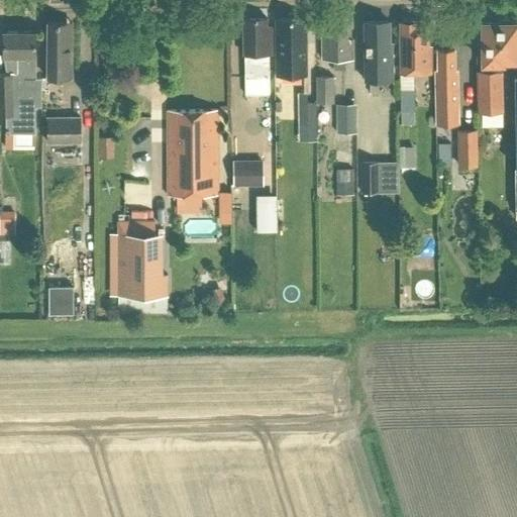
[(269,54),(272,54),(272,27),(267,27),(267,18),(242,18),(243,54),(244,54),(244,78),(269,78),(269,54)]
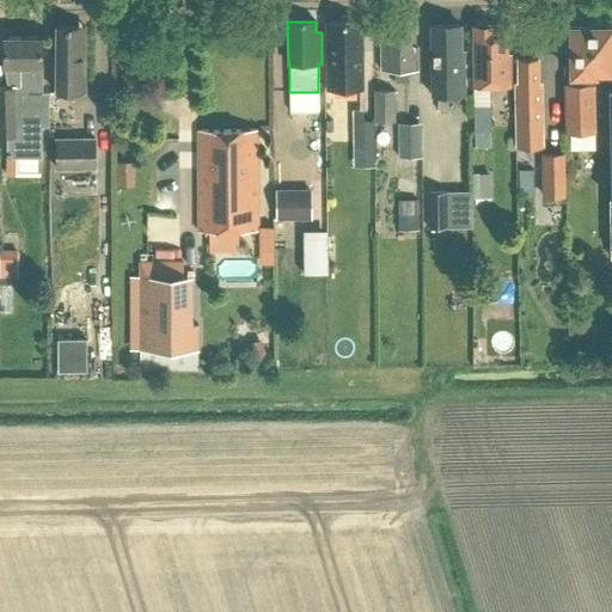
[(328,73),(325,73),(325,75),(326,77),(328,83),(334,83),(334,77),(365,77),(365,44),(361,44),(360,22),(326,22),(328,73)]
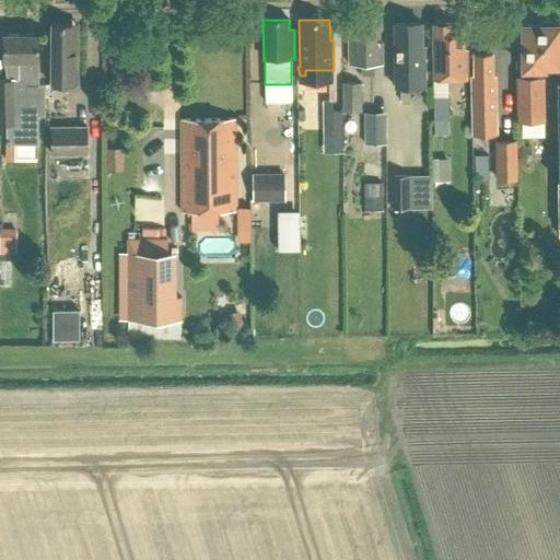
[(375,63),(382,63),(382,44),(375,44),(375,20),(354,20),(354,27),(348,27),(349,63),(361,63),(362,74),(375,74),(375,63)]
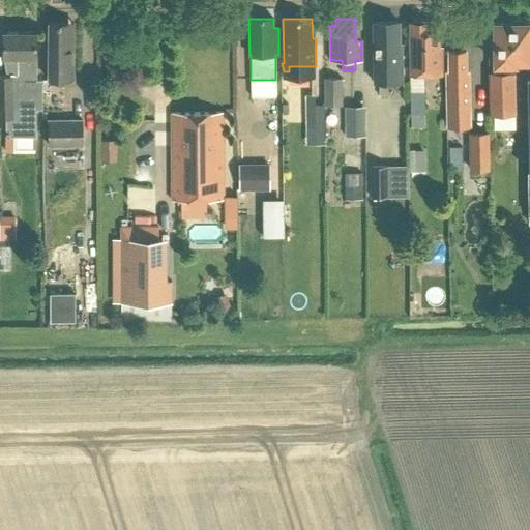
[(414,19),(409,22),(409,72),(441,72),(441,47),(438,45),(438,24),(427,24),(427,22),(425,22),(421,19),(414,19)]
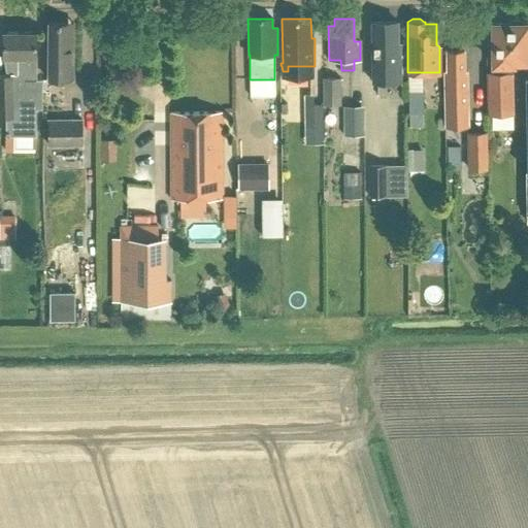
[(493,64),(493,72),(488,72),(488,114),(512,114),(512,72),(512,61),(527,60),(527,43),(527,24),(527,22),(523,22),(520,20),(512,20),(508,22),(492,23),(492,64),(493,64)]
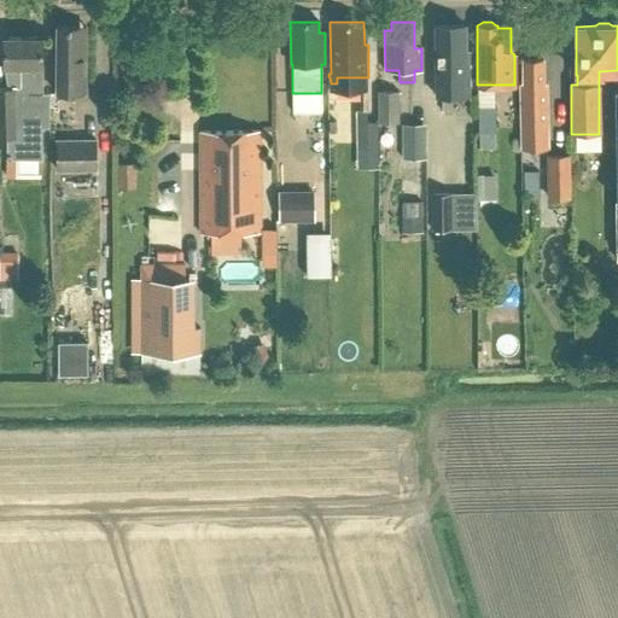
[(465,25),(433,25),(435,95),(468,94),(468,51),(465,51),(465,25)]
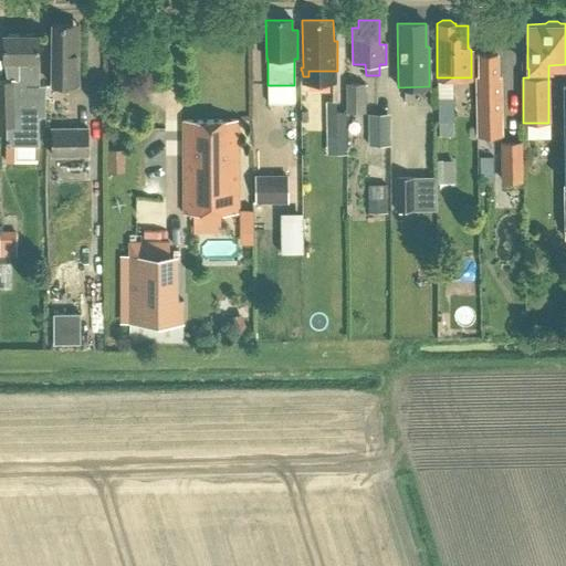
[(52,24),(52,85),(79,85),(79,24),(52,24)]
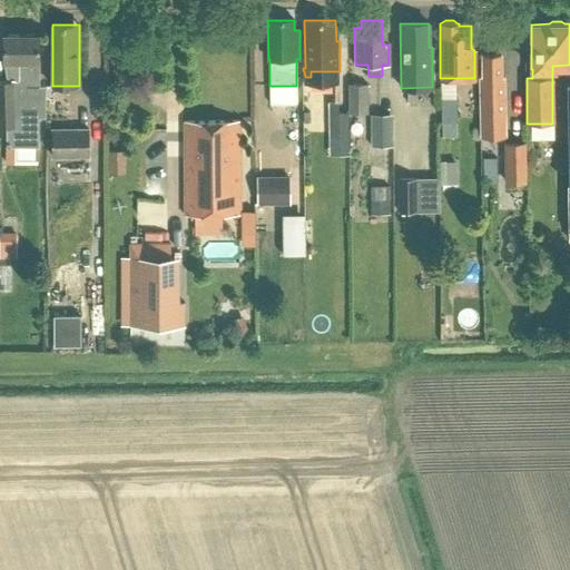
[(3,60),(20,60),(20,81),(0,81),(0,126),(7,126),(7,146),(38,146),(38,117),(45,117),(45,95),(39,95),(39,60),(39,35),(3,33),(3,60)]
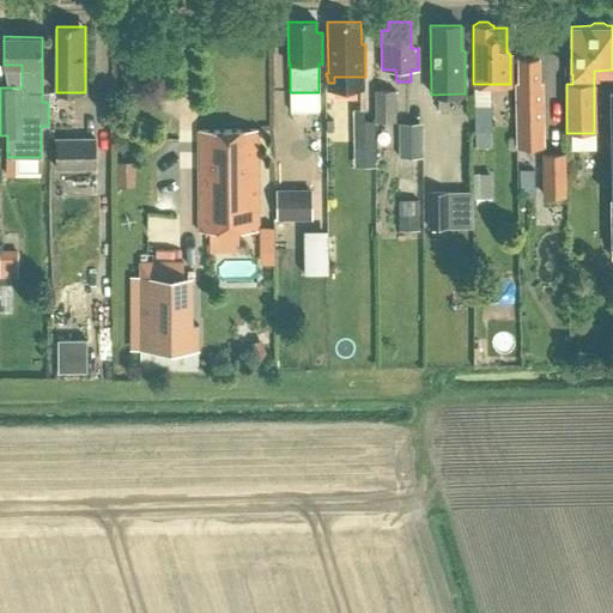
[(516,126),(517,144),(532,144),(532,126),(541,126),(540,83),(536,83),(536,59),(519,60),(519,84),(516,84),(516,126)]
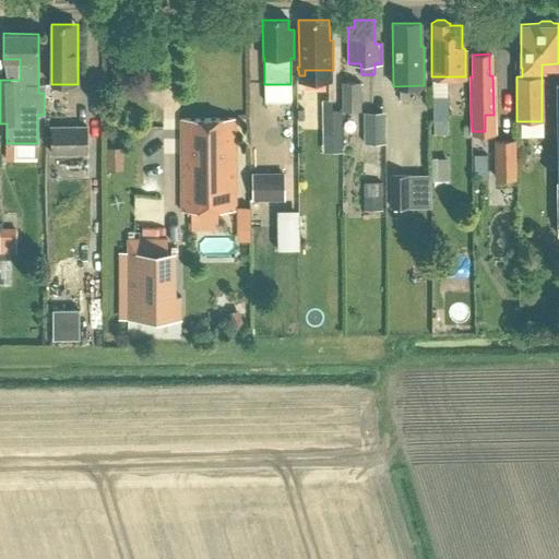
[(343,110),(360,110),(359,82),(342,82),(343,100),(343,110)]
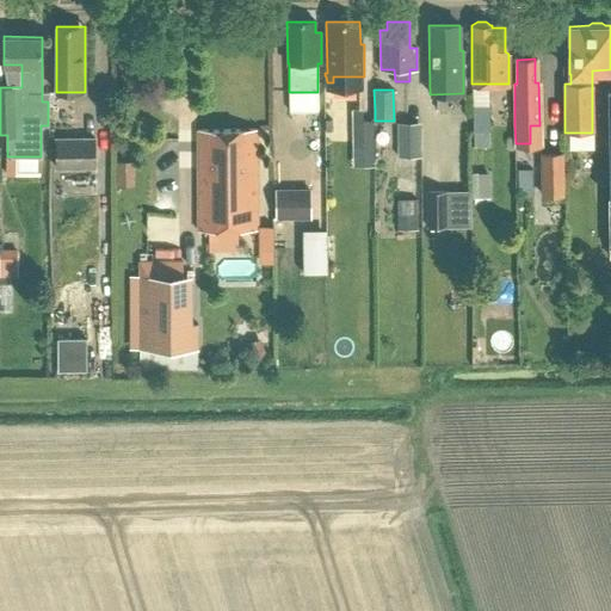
[(289,92),(289,112),(318,111),(318,92),(289,92)]
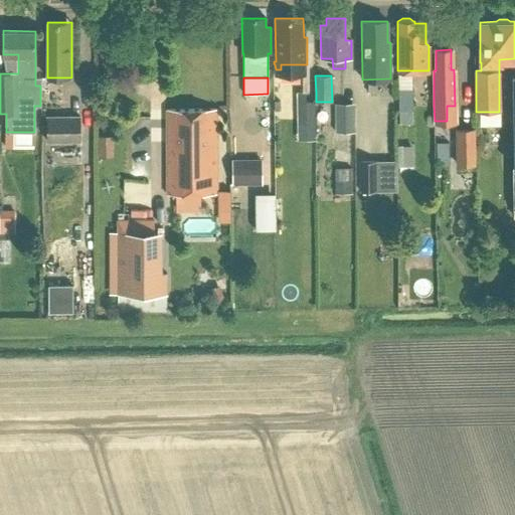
[(398,90),(398,107),(412,107),(412,90),(398,90)]
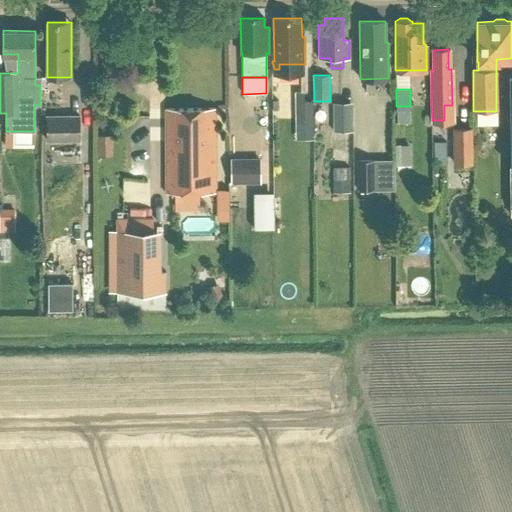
[(314,92),(295,92),(295,123),(314,123),(314,101),(314,92)]
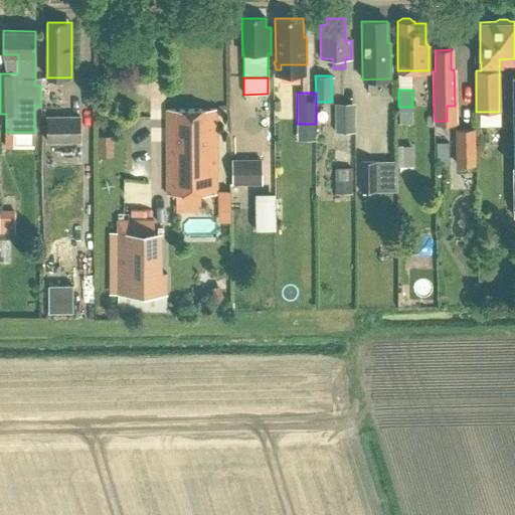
[(354,132),(354,103),(335,103),(335,132),(354,132)]
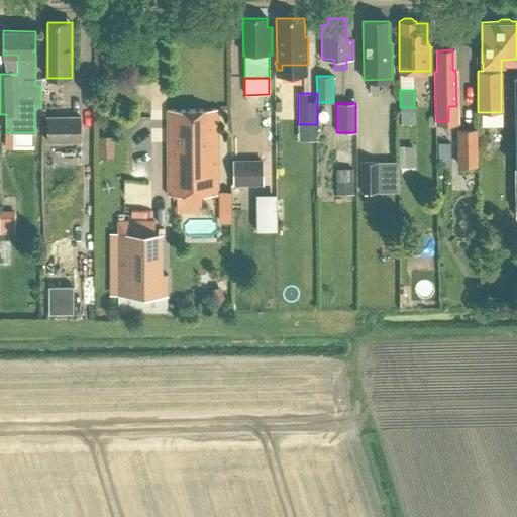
[(400,107),(400,123),(414,123),(414,107),(400,107)]
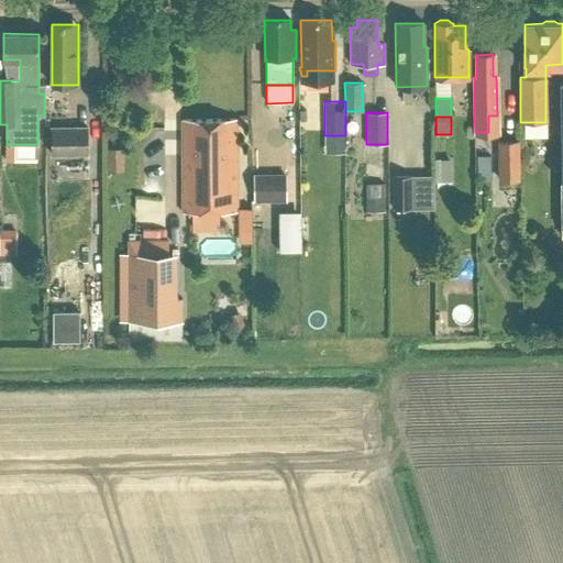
[(236,119),(183,120),(183,212),(238,212),(236,119)]
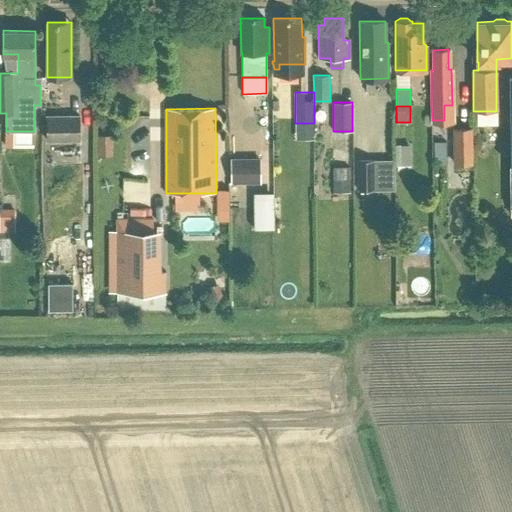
[(79,116),(47,116),(47,140),(80,140),(79,116)]
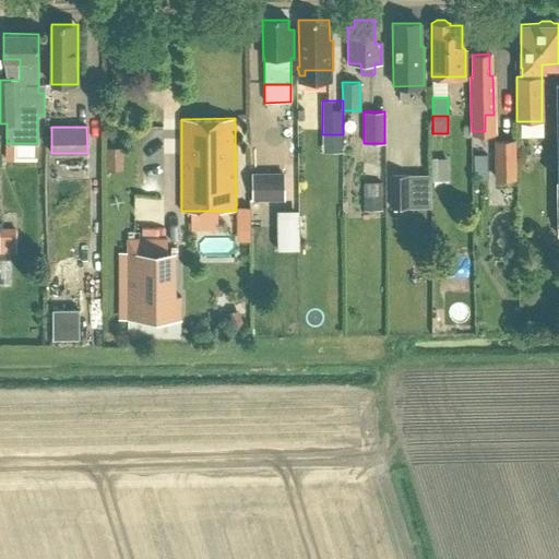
[(494,140),(495,179),(515,178),(515,139),(494,140)]
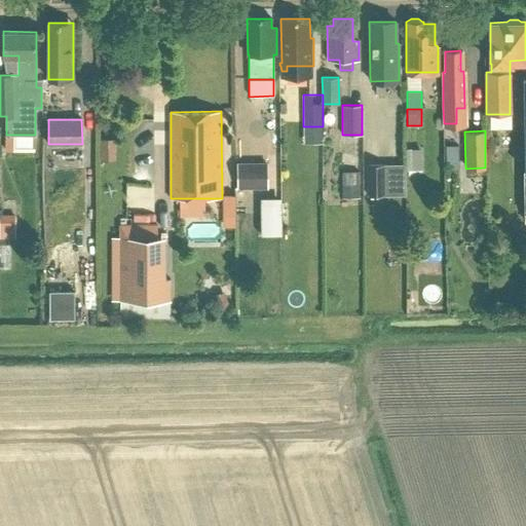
[(442,165),(462,166),(462,146),(442,145),(442,165)]
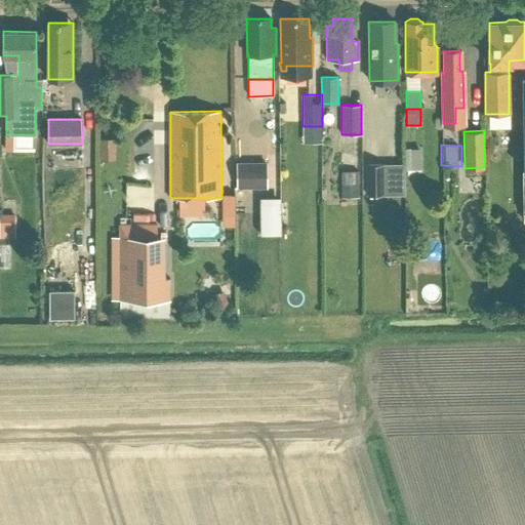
[(400,166),(420,168),(422,148),(402,146),(400,166)]
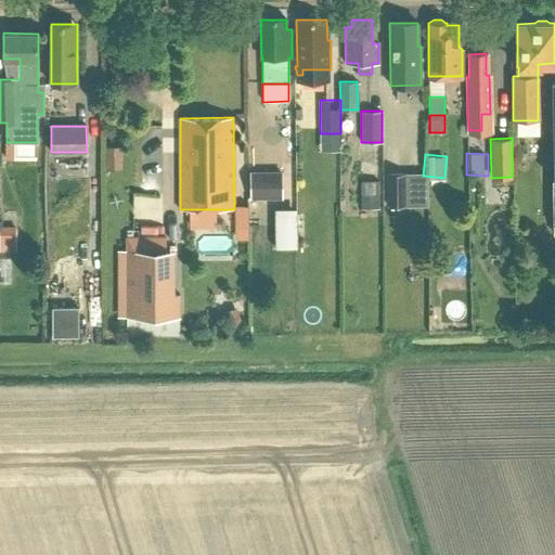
[(282,170),(249,170),(249,198),(282,198),(282,170)]
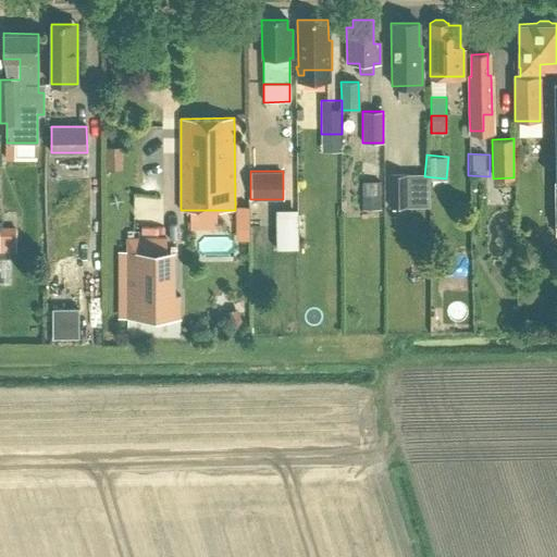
[(390,208),(407,207),(406,174),(390,174),(390,208)]
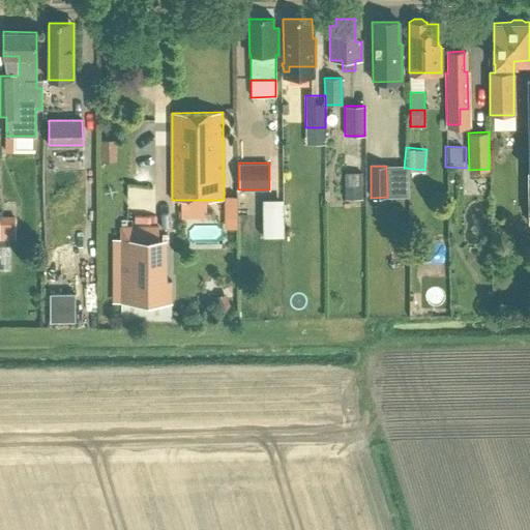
[(152,204),(153,185),(128,185),(127,196),(135,196),(134,204),(152,204)]
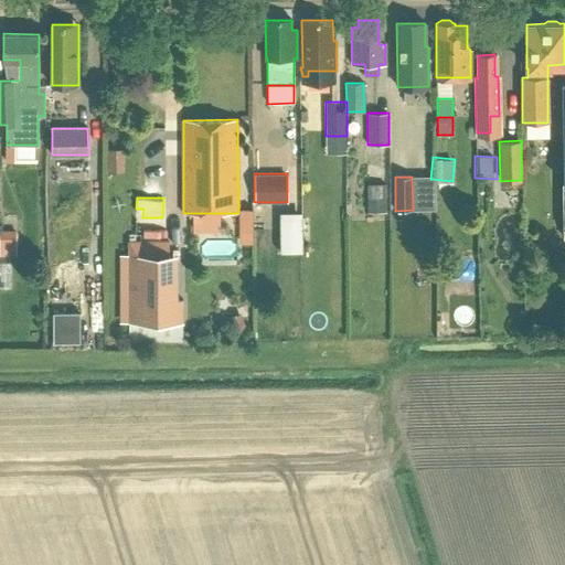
[(386,198),(368,198),(368,210),(386,210),(386,198)]
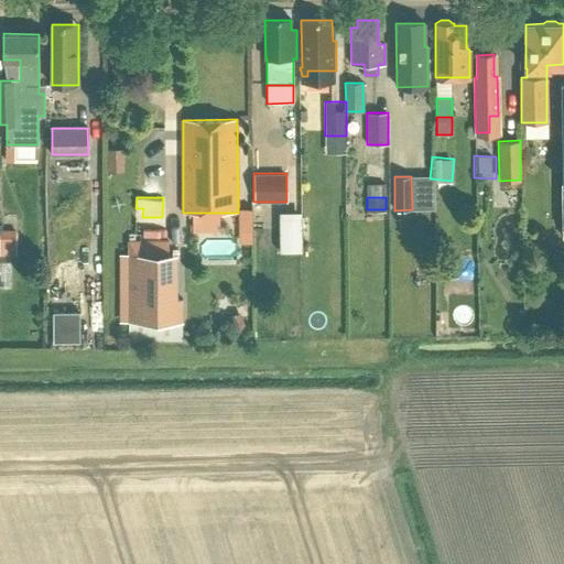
[(271,209),(271,250),(294,249),(294,209),(271,209)]
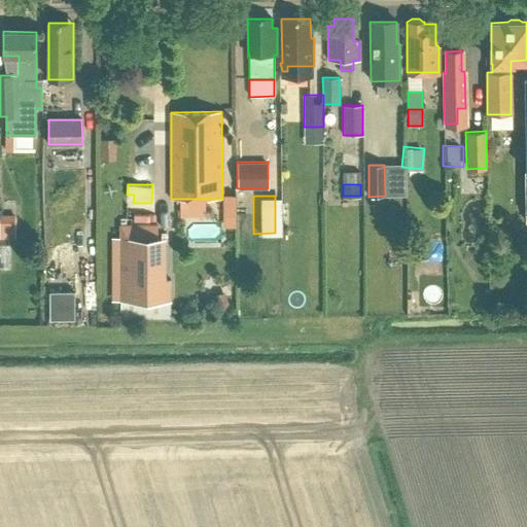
[(0,214),(0,237),(16,238),(16,215),(0,214)]
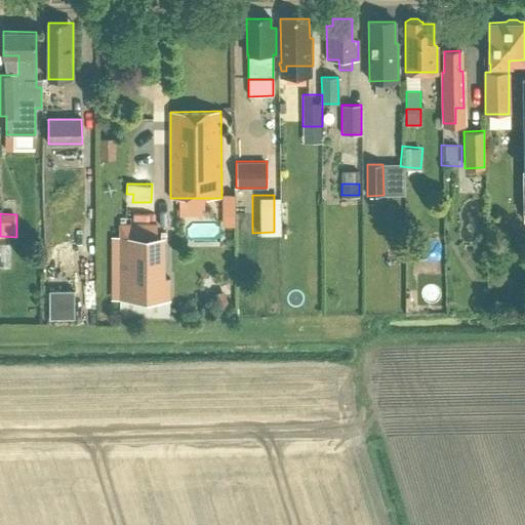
[(165,237),(157,237),(157,225),(121,225),(122,319),(172,318),(171,277),(165,277),(165,237)]
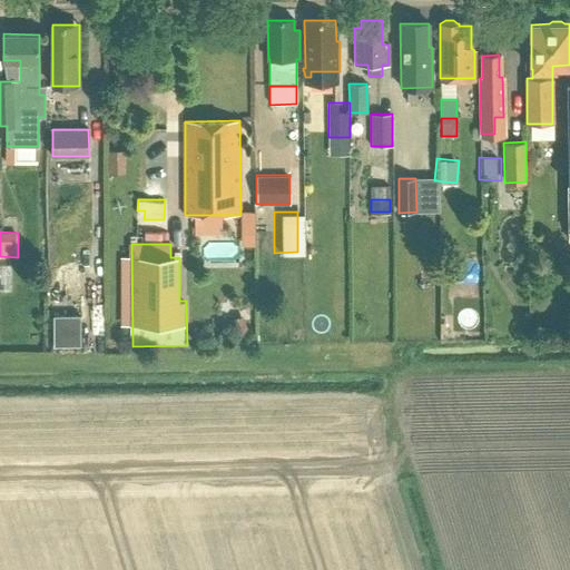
[(82,317),(56,317),(56,347),(82,347),(82,317)]
